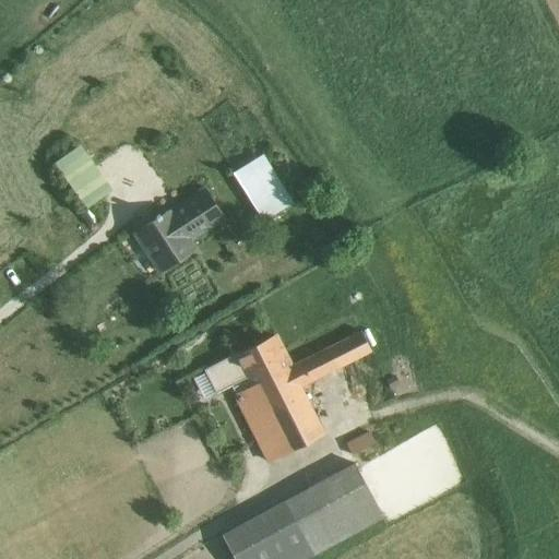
[(82,143),(52,163),(83,206),(117,183),(104,165),(99,168),(82,143)]
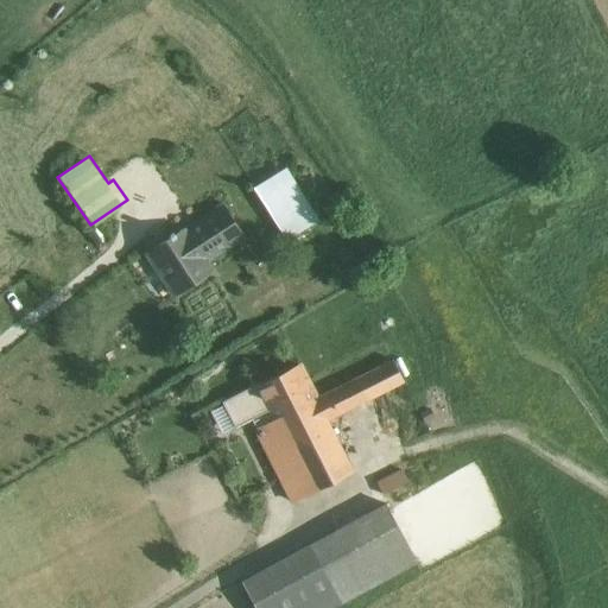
[(251,189),(257,198),(271,190),(286,215),(293,210),(304,226),(317,219),(284,168),(251,189)]
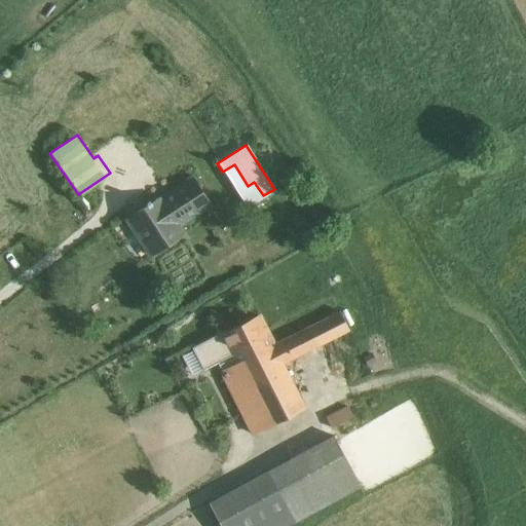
[(217,163),(207,170),(222,194),(232,187),(222,172),(217,163)]
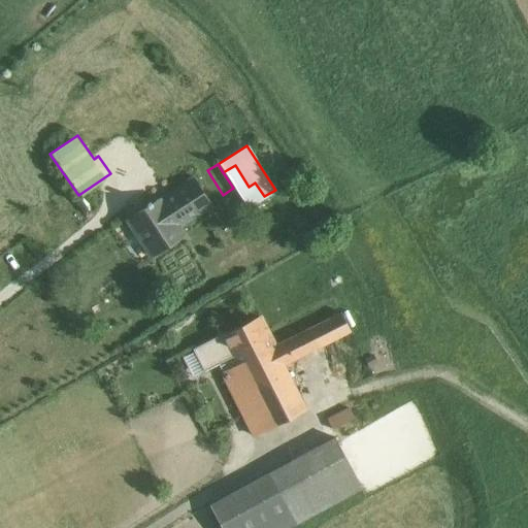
[(236,194),(249,187),(235,165),(223,172),(233,188),(236,194)]
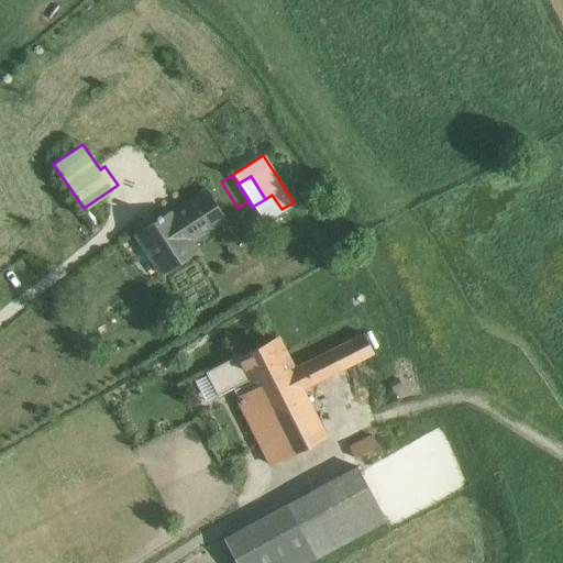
[(221,218),(238,208),(221,181),(205,192),(221,218)]
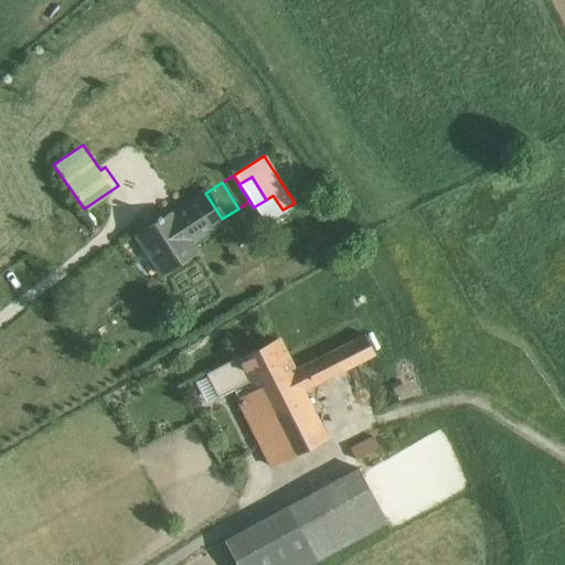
[(202,189),(132,233),(136,236),(151,260),(158,272),(192,249),(188,241),(222,219),(205,193),(202,189)]
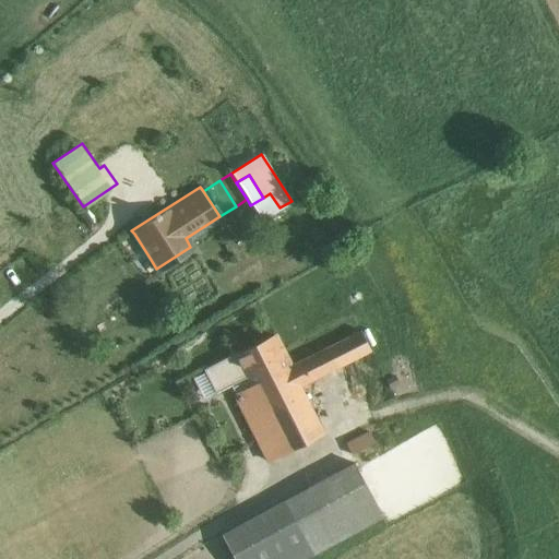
[(260,221),(280,207),(270,193),(263,198),(250,205),(260,221)]
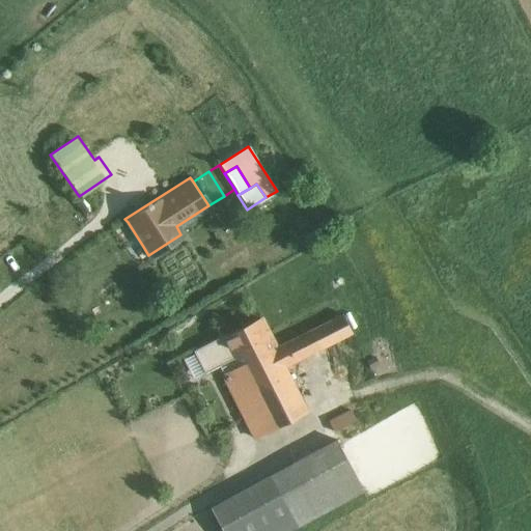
[(133,251),(142,245),(128,222),(118,228),(133,251)]
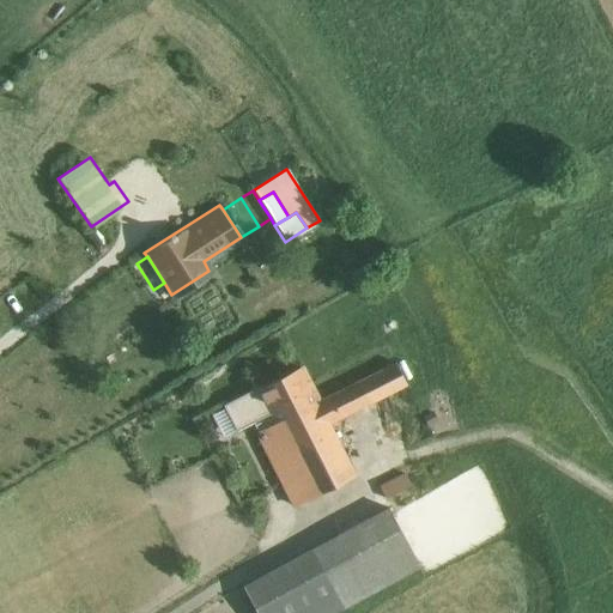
[(319,402),(329,424),(407,384),(396,363),(319,402)]
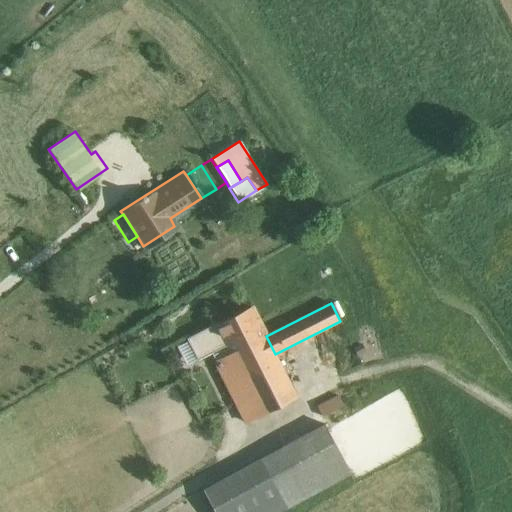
[(217,325),(216,326),(226,345),(231,354),(266,336),(252,308),(217,325)]
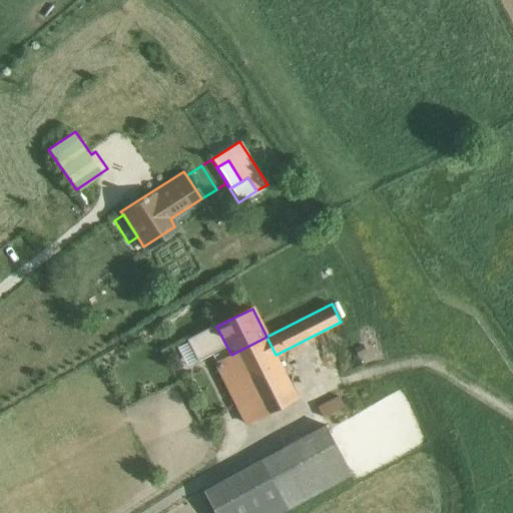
[(198,361),(226,346),(216,327),(217,326),(216,324),(187,339),(198,361)]
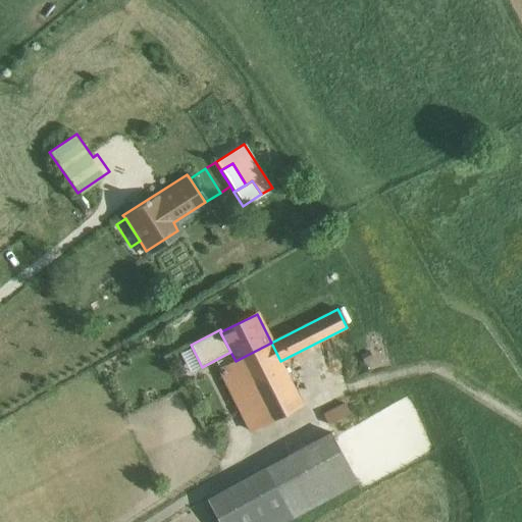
[(236,361),(218,369),(250,430),(302,404),(280,361),(271,343),(236,361)]
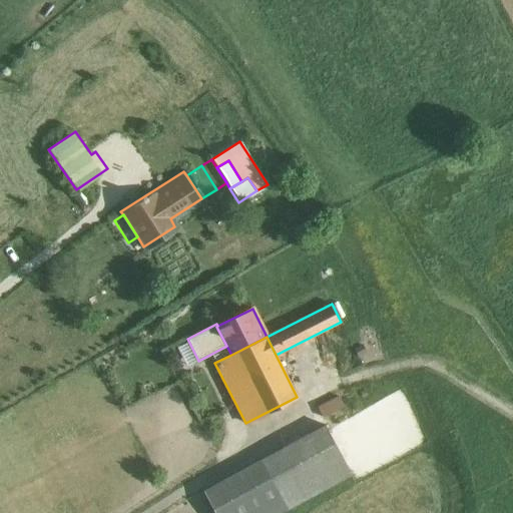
[(337,398),(318,408),(323,418),(343,408),(337,398)]
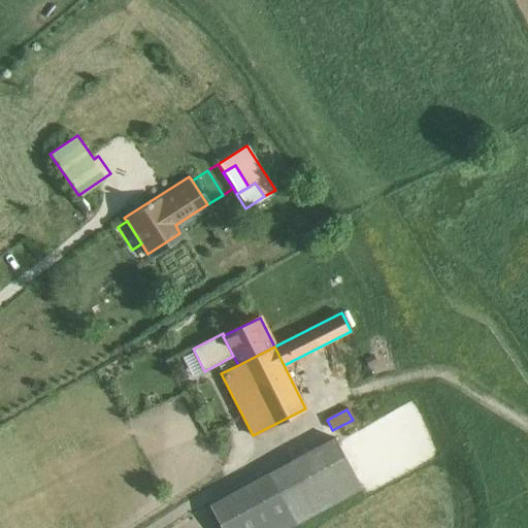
[(335,437),(268,472),(295,524),(363,488),(335,437)]
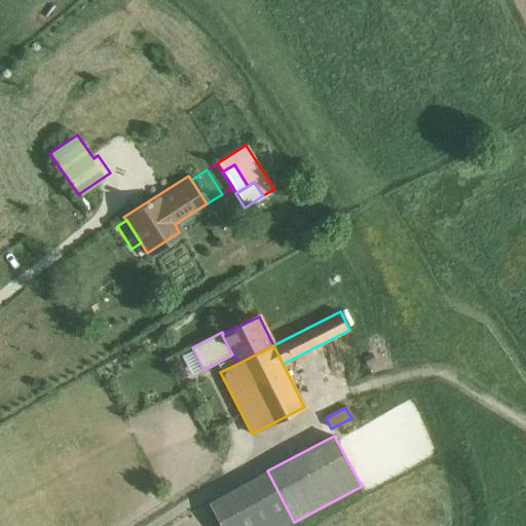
[(267,471),(207,503),(218,525),(285,525),(294,522),(267,471)]
